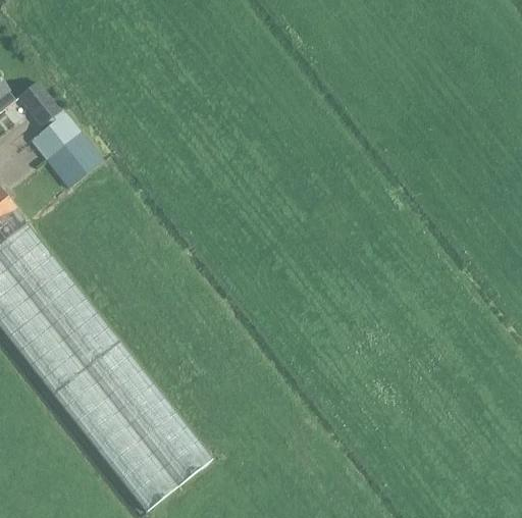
[(40,126),(49,119),(60,110),(37,80),(16,96),(40,126)]
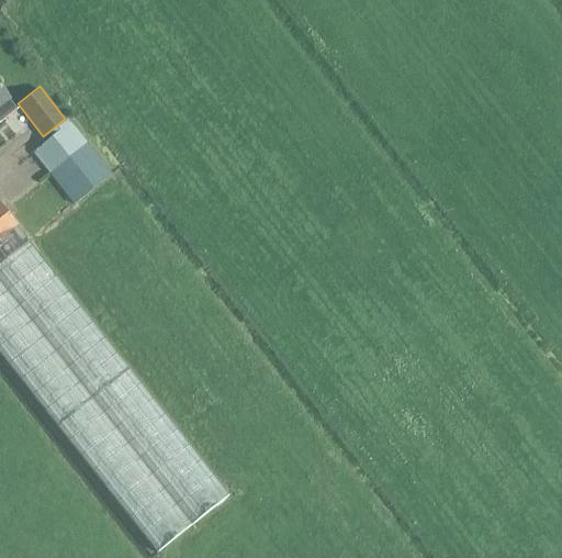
[(0,119),(15,108),(9,99),(0,87),(0,119)]
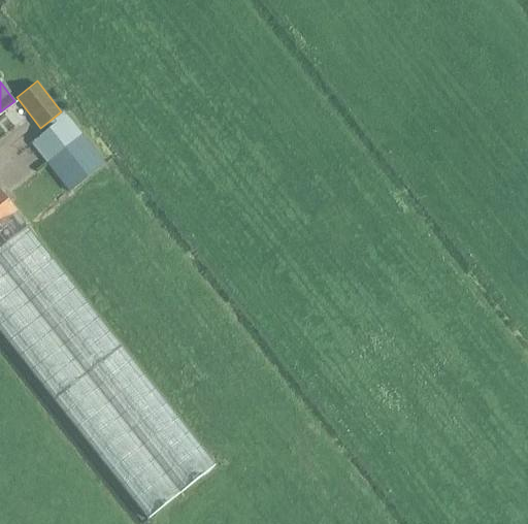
[(52,124),(31,140),(69,189),(103,161),(72,122),(70,124),(61,111),(50,121),(52,124)]
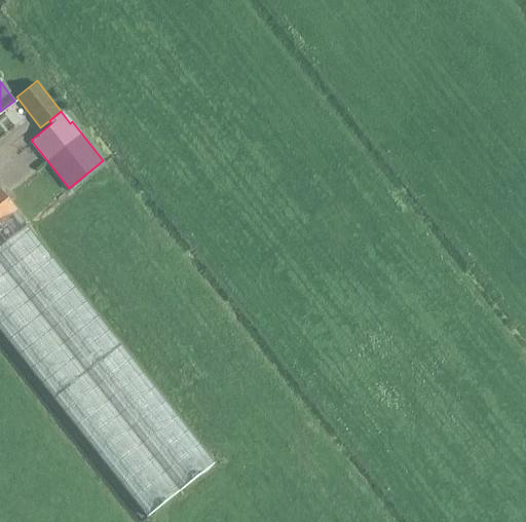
[(0,220),(14,209),(0,189),(0,220)]
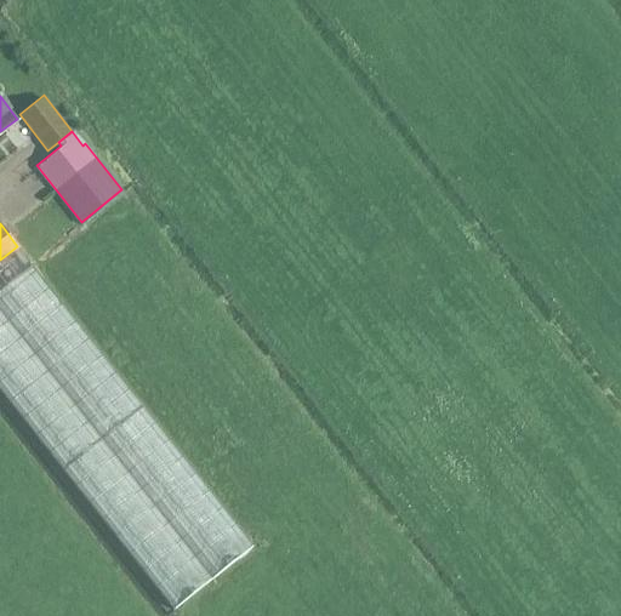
[(0,389),(172,608),(176,605),(254,545),(17,246),(0,260),(0,389)]
